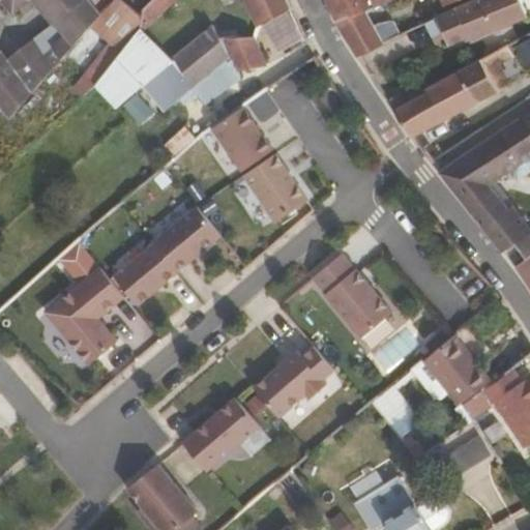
[(23,105),(93,23),(78,5),(83,0),(0,0),(19,21),(39,3),(55,21),(8,59),(0,49),(0,76),(16,97),(23,105)]
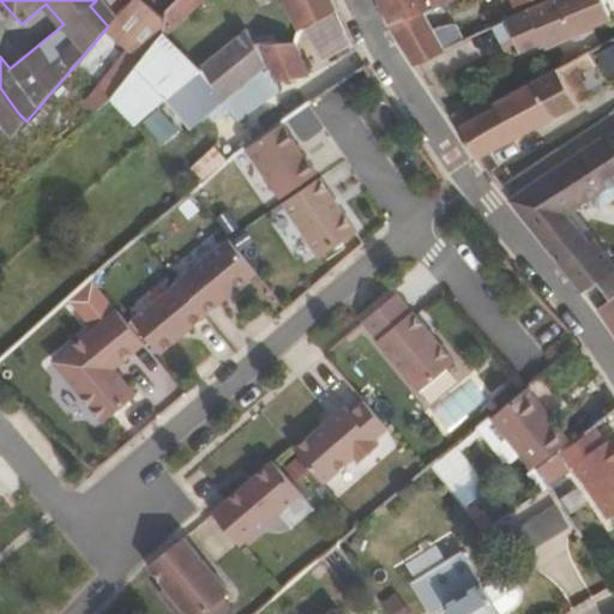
[(118,14),(102,0),(96,0),(90,6),(108,26),(118,14)]
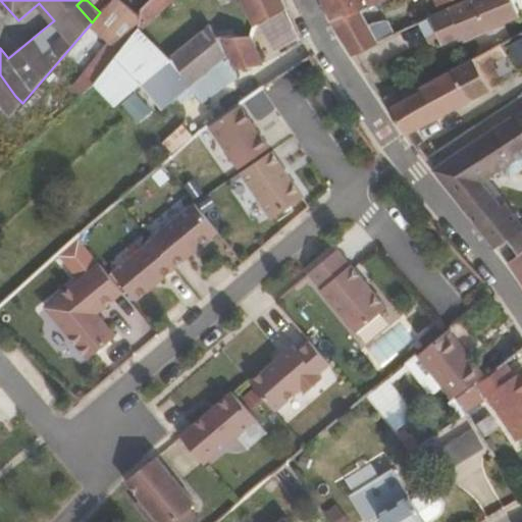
[(147,20),(168,0),(150,0),(140,11),(147,20)]
